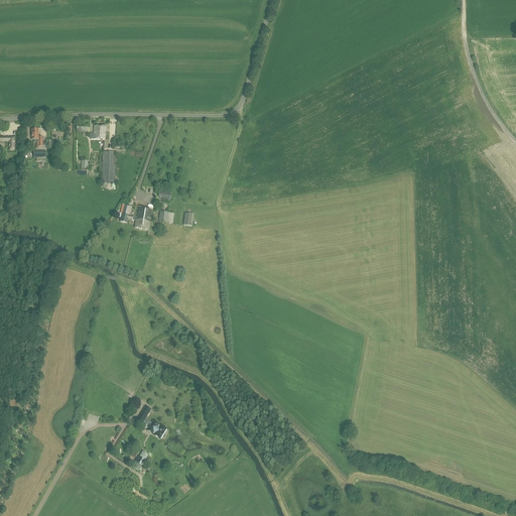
[(90,132),(90,124),(77,124),(76,132),(90,132)]
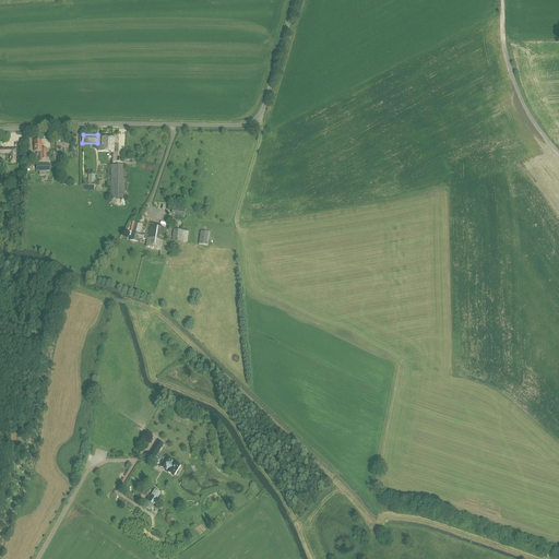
[(114,151),(114,138),(103,138),(102,145),(97,145),(97,151),(103,151),(114,151)]
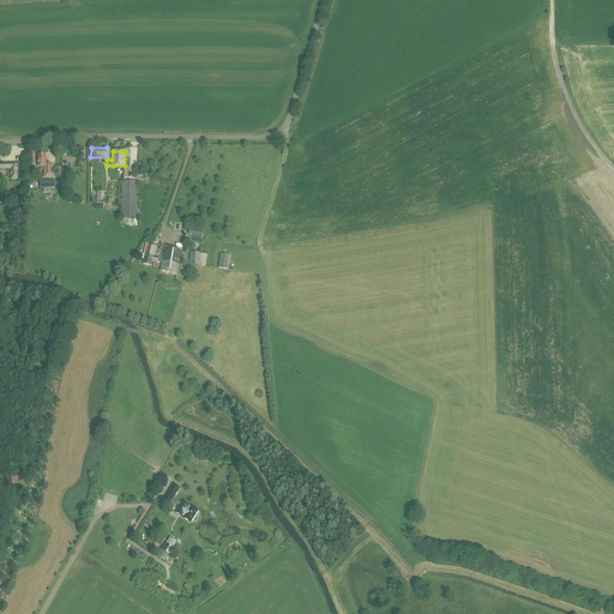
[(37,167),(40,167),(40,170),(42,170),(42,178),(47,178),(47,174),(50,174),(50,163),(46,163),(46,154),(37,154),(37,167)]
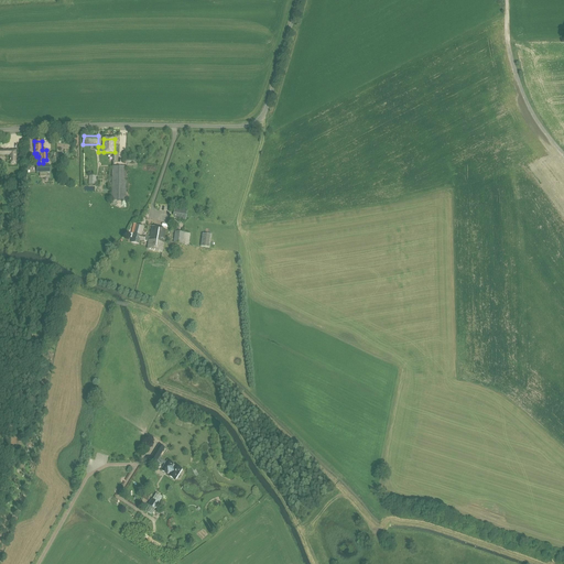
[(0,155),(10,155),(10,162),(15,162),(15,150),(0,150),(0,155)]
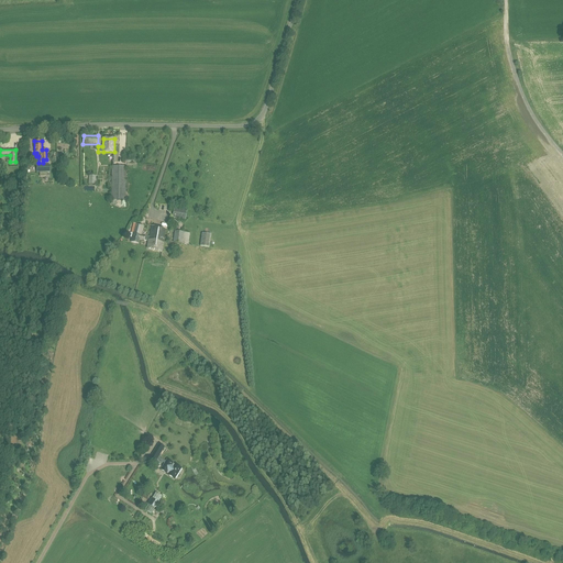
[(111,200),(117,200),(125,201),(127,166),(111,166),(111,200)]
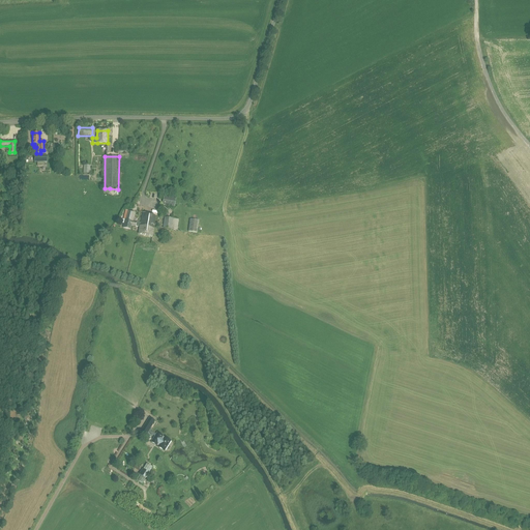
[(174,207),(176,198),(164,197),(163,205),(174,207)]
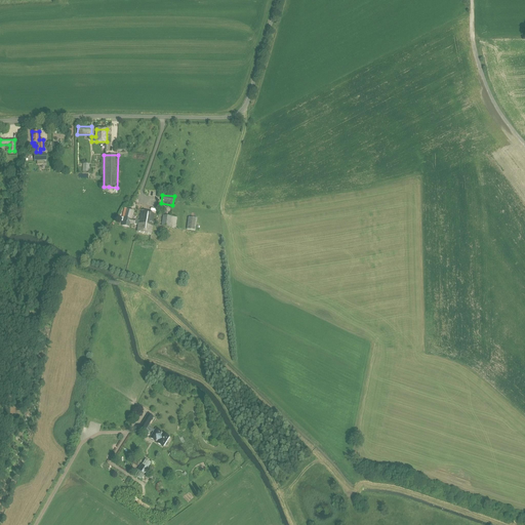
[(134,224),(135,220),(132,219),(134,210),(124,208),(122,217),(123,217),(122,226),(129,228),(130,224),(134,224)]
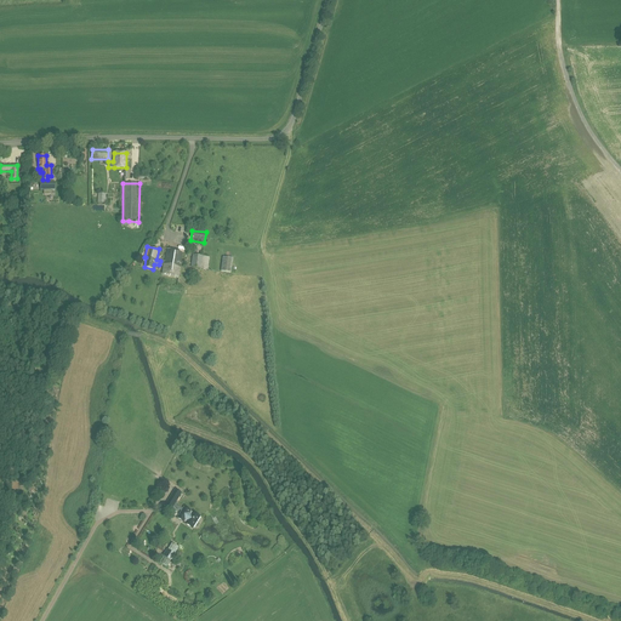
[(160,261),(159,265),(164,266),(163,274),(178,277),(183,252),(166,249),(164,262),(160,261)]
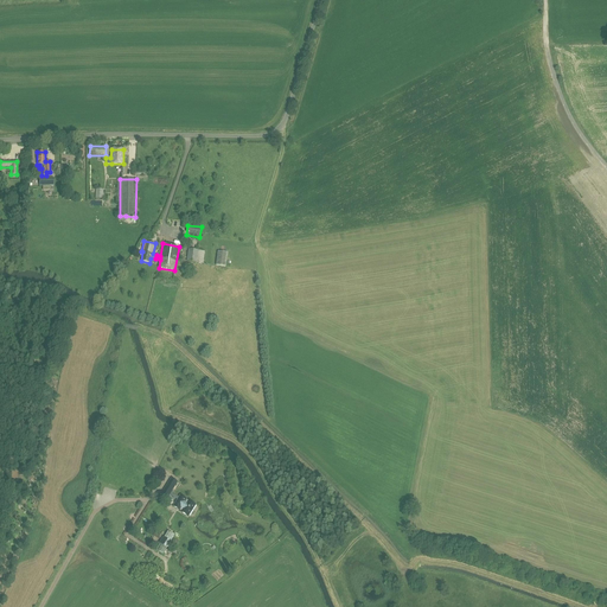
[(203,264),(204,251),(189,249),(186,261),(203,264)]
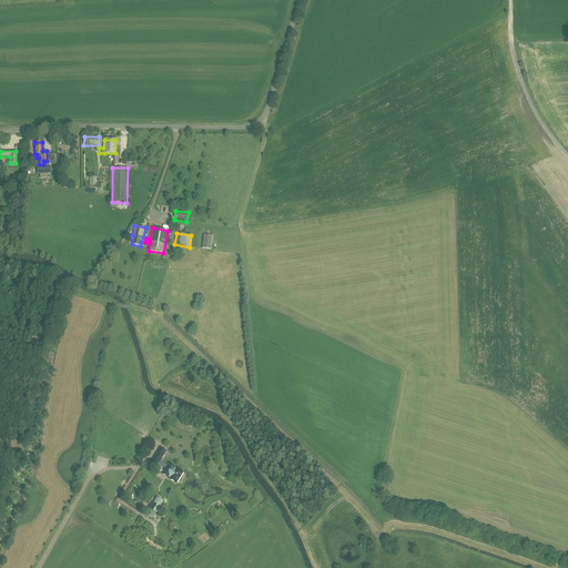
[(211,250),(213,236),(203,235),(202,249),(211,250)]
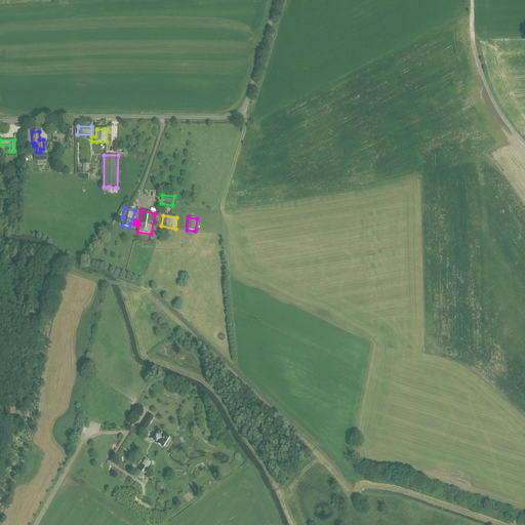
[(110,236),(114,240),(119,235),(115,231),(110,236)]
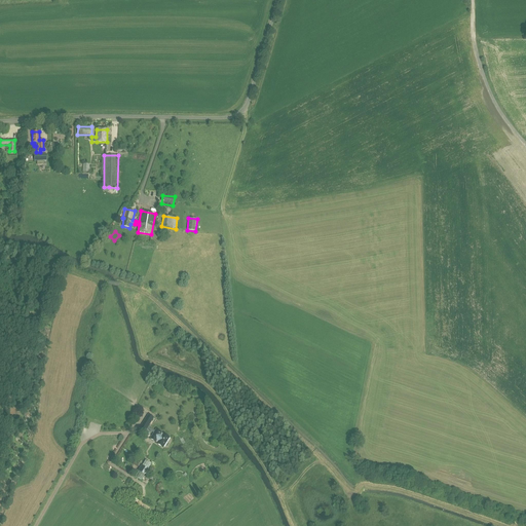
[(150,439),(154,442),(155,442),(156,440),(157,441),(158,442),(157,443),(157,444),(162,447),(166,441),(168,438),(167,437),(163,434),(163,435),(161,433),(156,429),(150,439)]
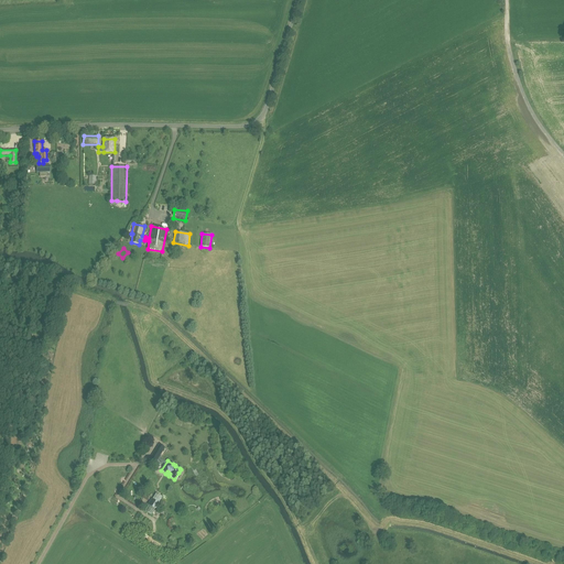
[(152,499),(159,503),(162,497),(155,494),(152,499)]
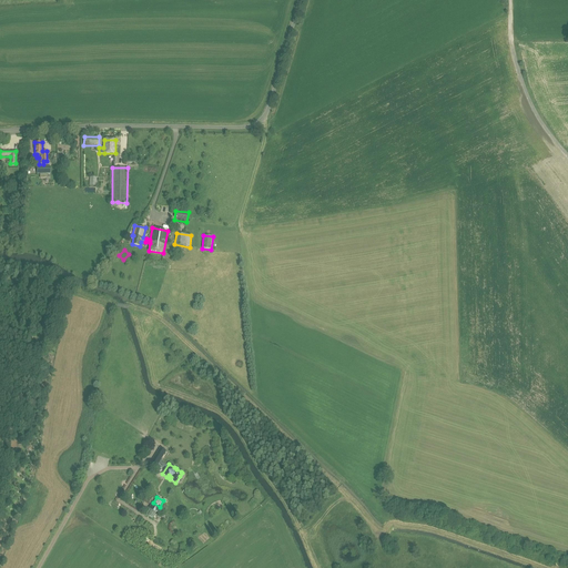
[(160,507),(153,503),(149,508),(150,508),(155,513),(156,514),(160,507)]
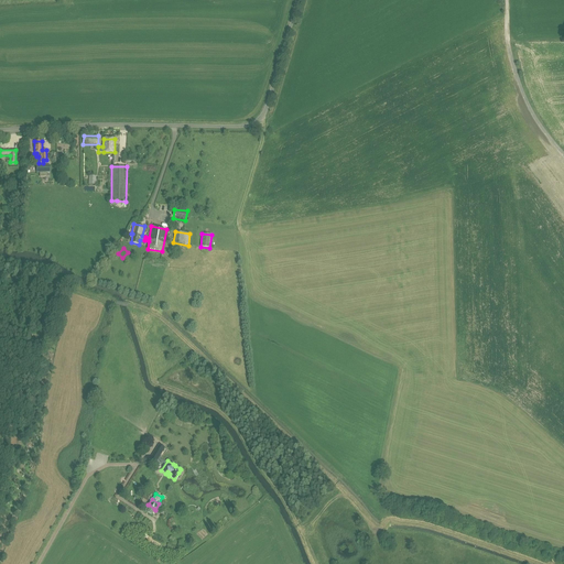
[(154,509),(149,505),(144,511),(151,516),(154,509)]
